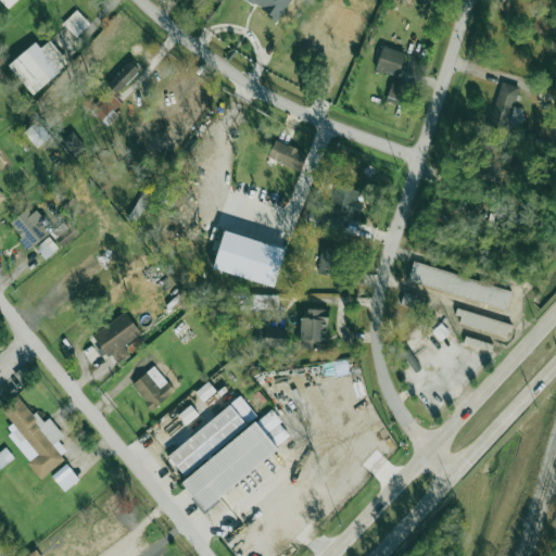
[(248,0),(277,20),(290,0),(248,0)]
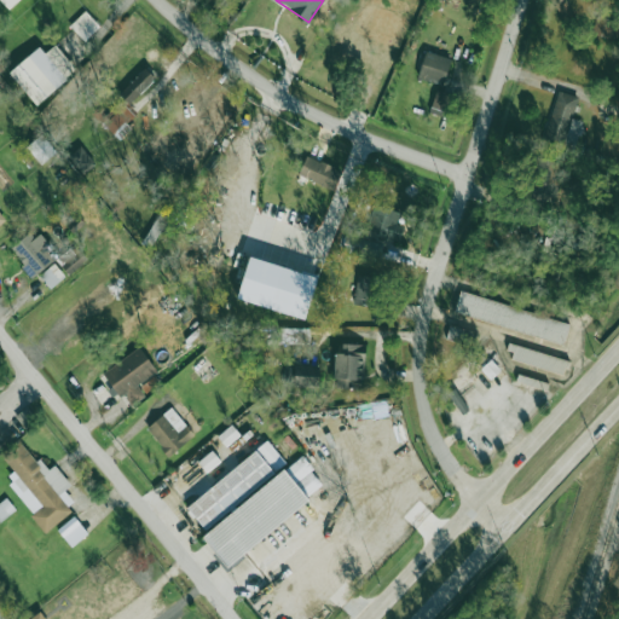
[(99,25),(85,11),(70,25),(85,40),(99,25)]
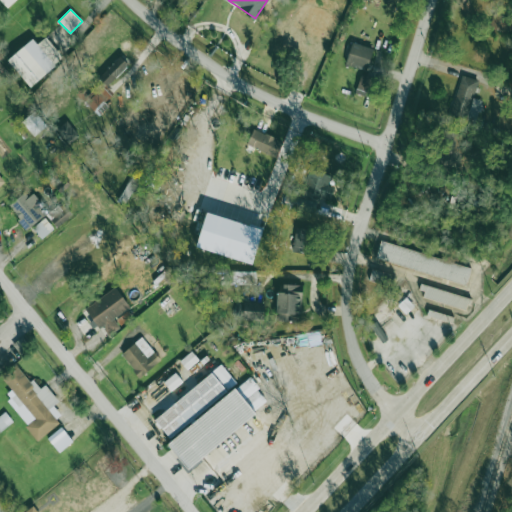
[(30,87),(64,58),(46,37),(37,44),(32,38),(7,59),(30,87)]
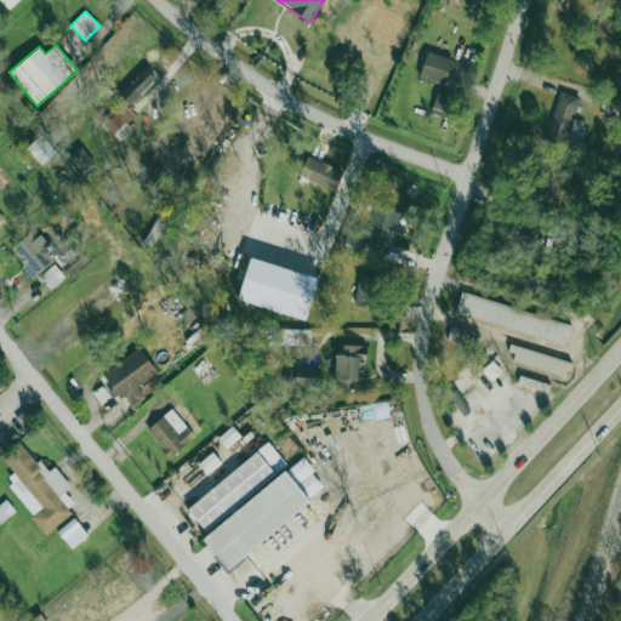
[(419,78),(444,86),(454,58),(428,50),(419,78)]
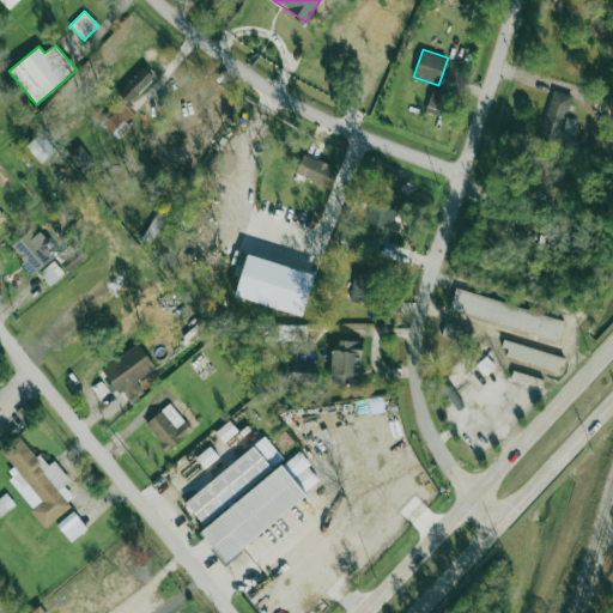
[(128,103),(155,78),(145,67),(117,92),(128,103)]
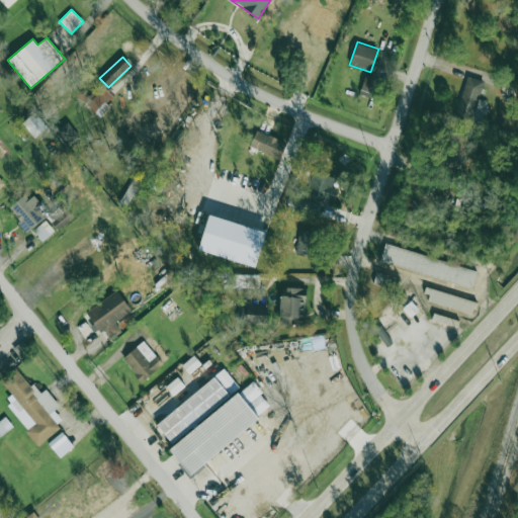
[(472,121),(478,103),(484,81),(467,76),(455,115),(472,121)]
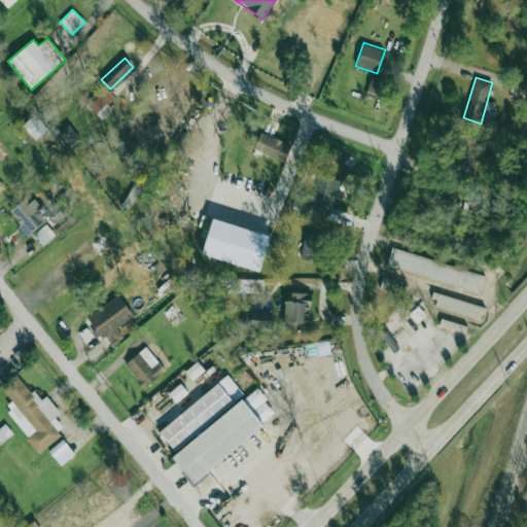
[(378,98),(382,80),(371,78),(366,96),(378,98)]
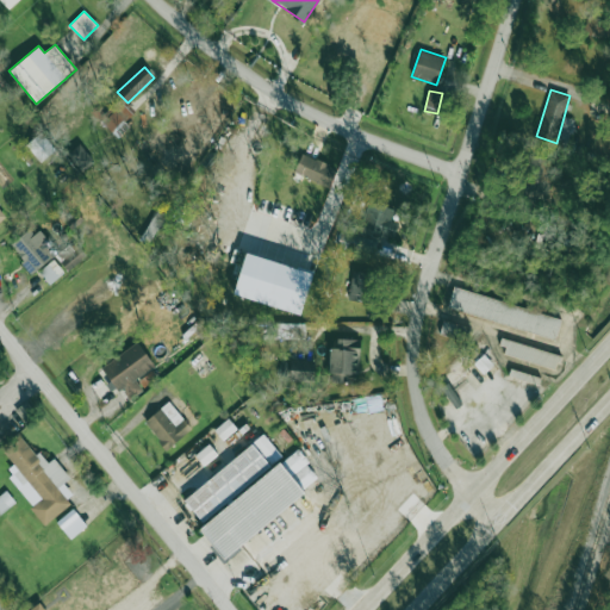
[(125,123),(134,113),(120,101),(101,122),(119,137),(129,126),(125,123)]
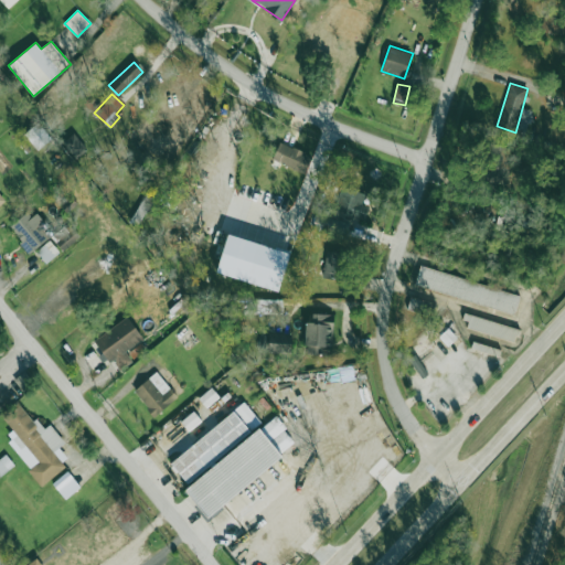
[(51,140),(39,123),(24,134),(38,150),(51,140)]
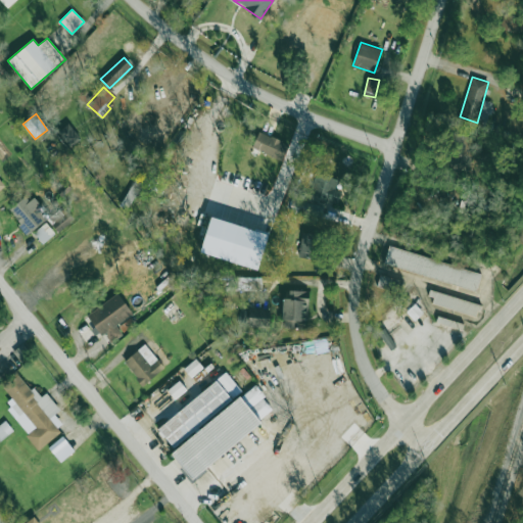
[(80,139),(69,124),(58,131),(68,146),(80,139)]
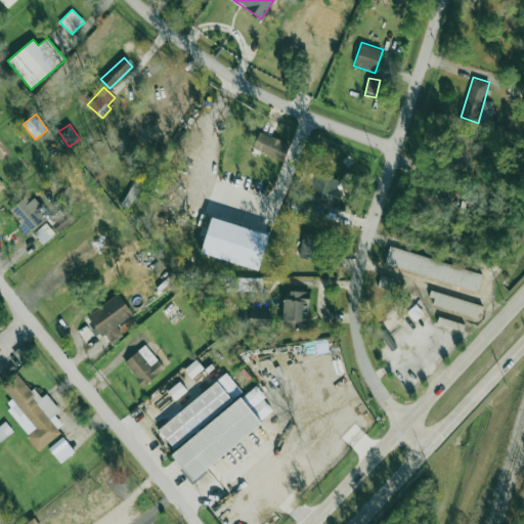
[(284,160),(290,143),(259,132),(253,148),(284,160)]
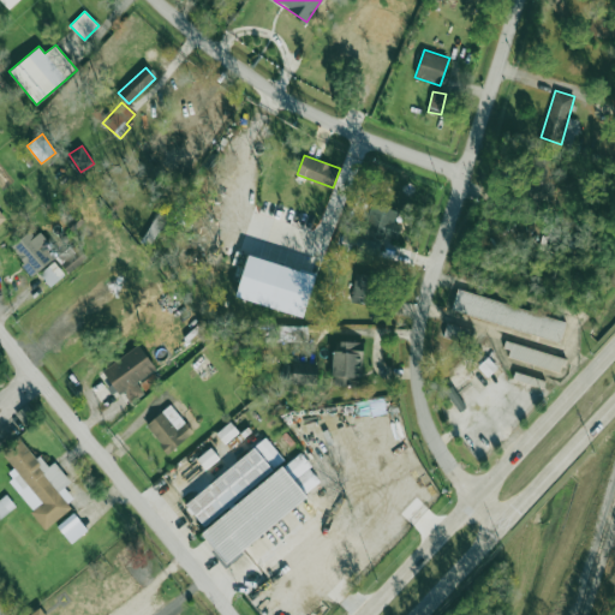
[(551,196),(559,162),(532,156),(524,190),(551,196)]
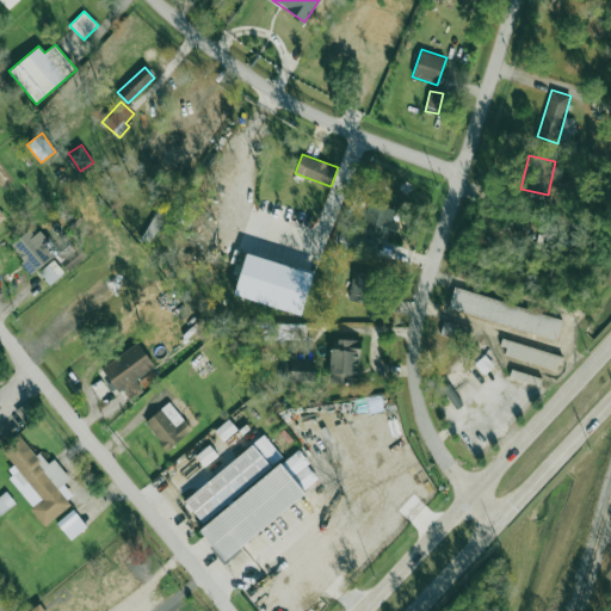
[(399,222),(393,220),(395,210),(369,202),(360,229),(394,238),(399,222)]
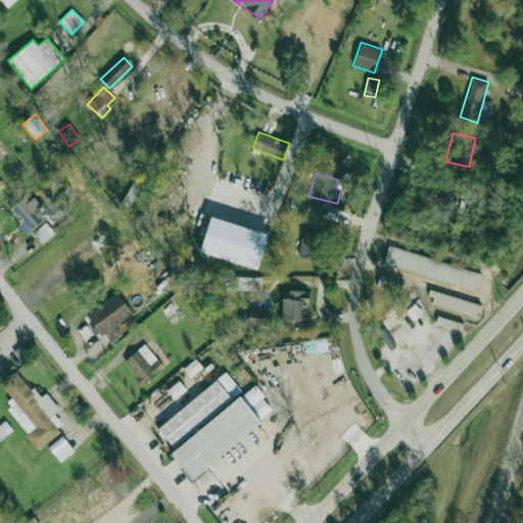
[(44,221),(34,208),(40,203),(31,193),(9,212),(28,234),(44,221)]
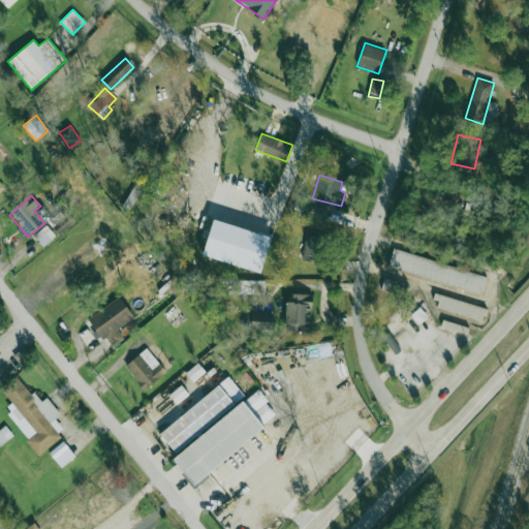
[(327,207),(312,206),(311,217),(324,219),(327,207)]
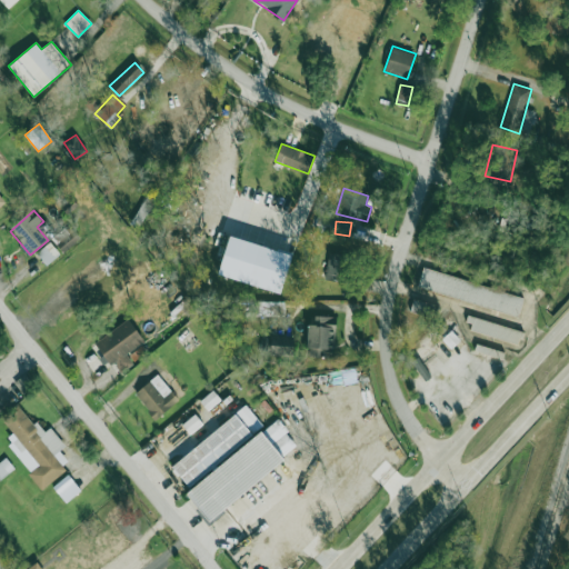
[(281,292),(292,252),(229,235),(218,275),(281,292)]
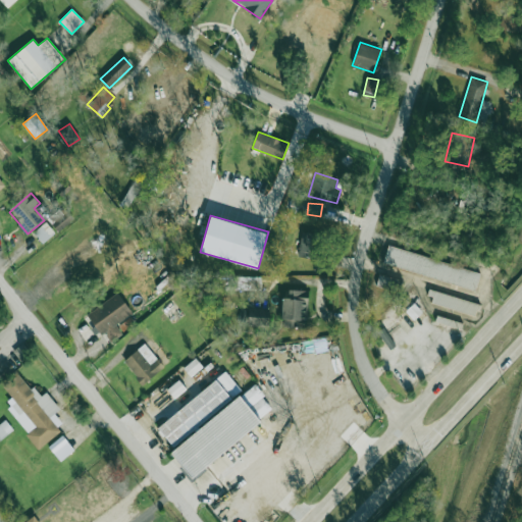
[(34,232),(42,243),(55,233),(46,222),(34,232)]
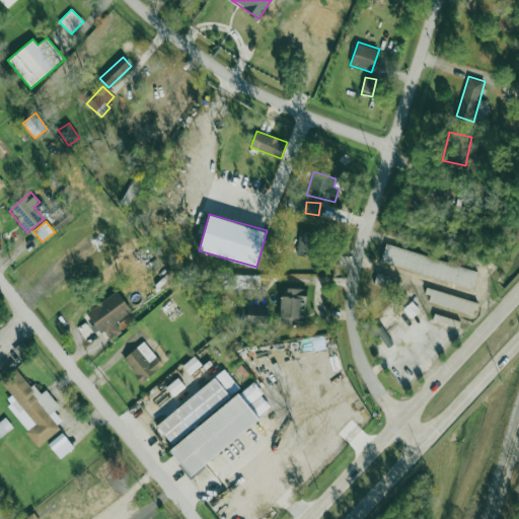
[(297,254),(315,257),(318,233),(300,230),(297,254)]
